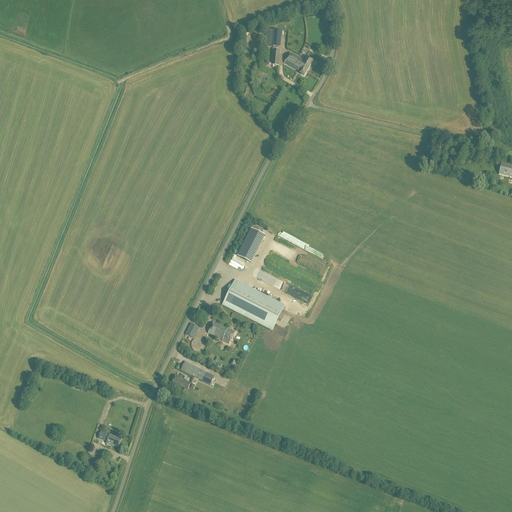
[(279,61),(280,50),(273,49),(271,65),(277,66),(277,61),(279,61)]
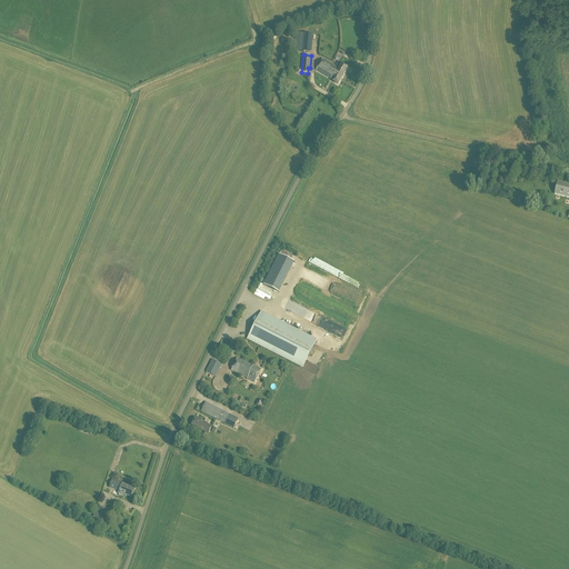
[(335,65),(323,58),(317,70),(333,80),(333,81),(338,85),(348,68),(337,61),(335,65)]
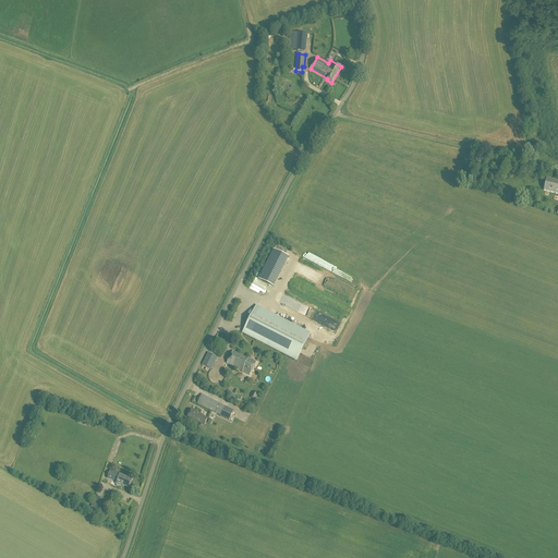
[(557,193),(557,181),(547,179),(544,190),(557,193)]
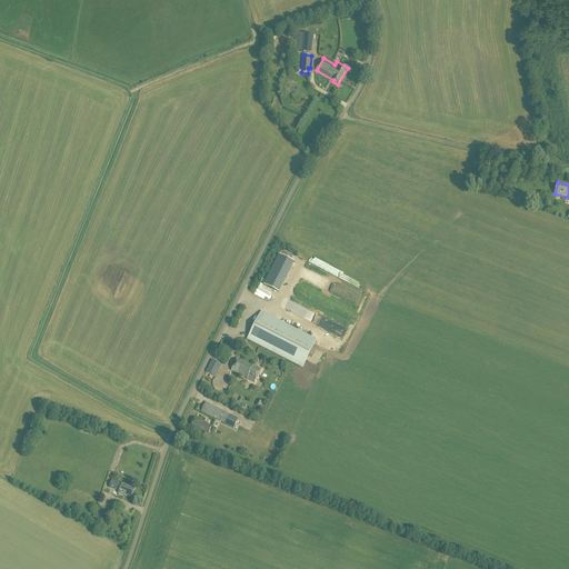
[(281,290),(295,259),(278,251),(265,283),(281,290)]
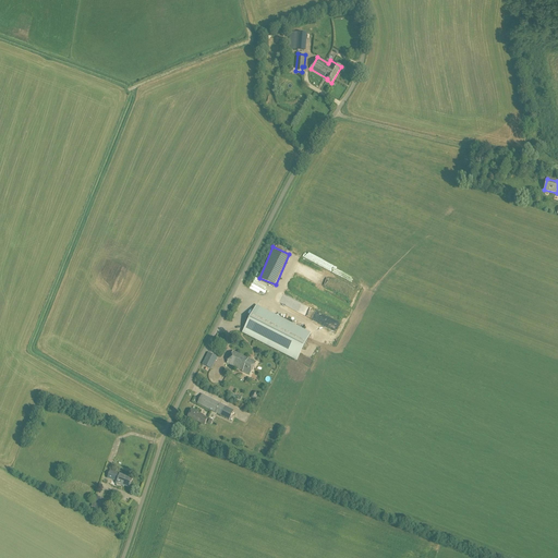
[(289,306),(293,300),(284,295),(281,303),(289,306)]
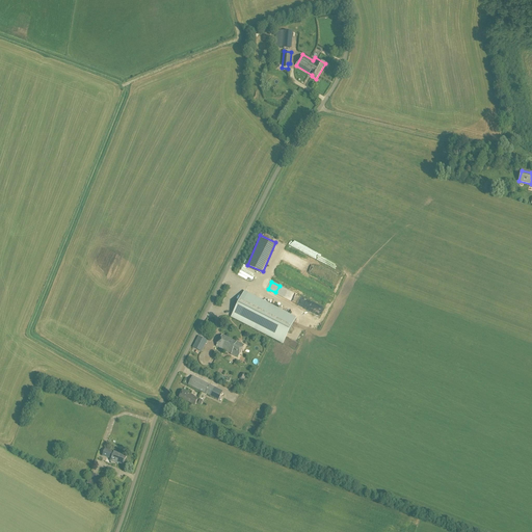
[(283,344),(296,318),(244,291),(231,317),(283,344)]
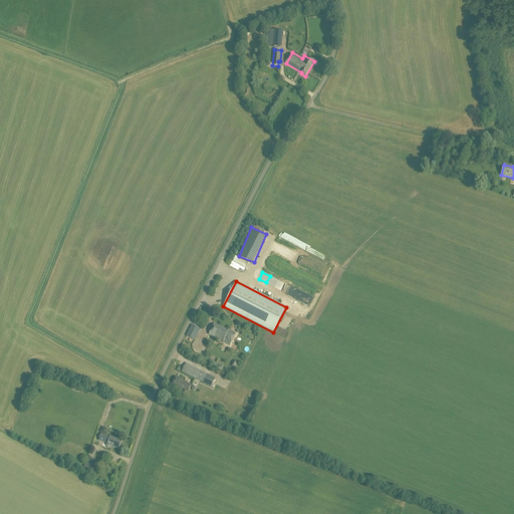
[(229,330),(215,323),(209,334),(224,342),(230,346),(236,334),(229,330)]
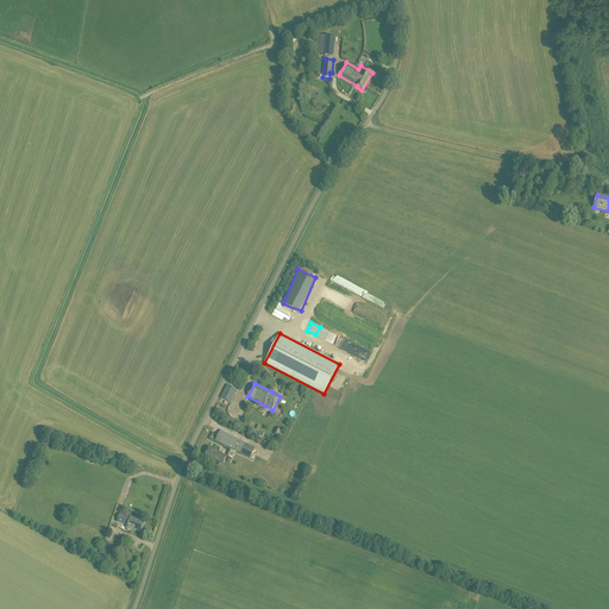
[(231,402),(237,390),(226,385),(220,397),(231,402)]
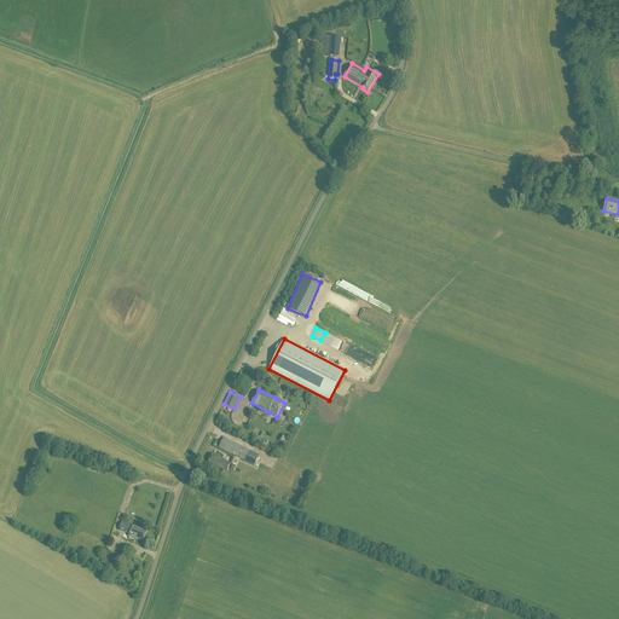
[(357,412),(364,399),(354,394),(347,408),(357,412)]
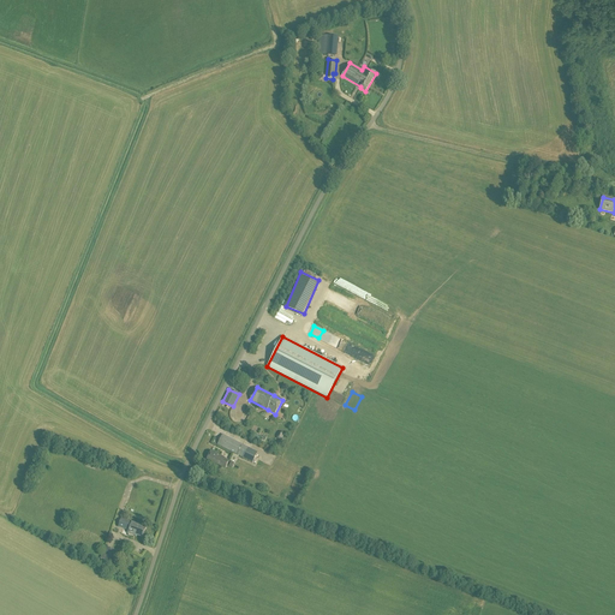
[(252,463),(257,453),(222,435),(218,445),(252,463)]
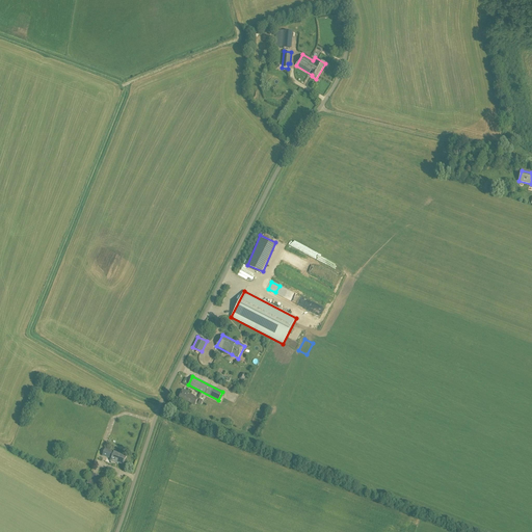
[(194,405),(197,399),(193,397),(194,397),(183,391),(180,398),(189,402),(194,405)]
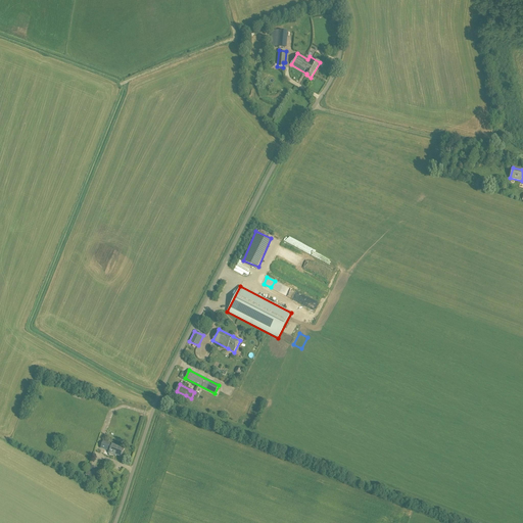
[(112,444),(103,441),(101,448),(110,452),(109,454),(113,455),(122,457),(125,448),(112,444)]
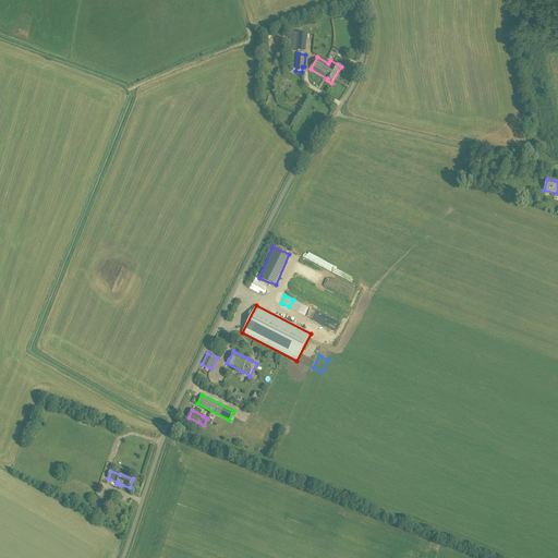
[(99,510),(104,499),(97,497),(96,500),(94,499),(91,507),(99,510)]
